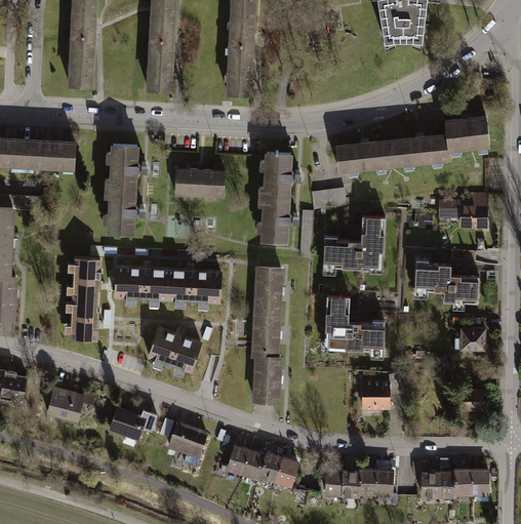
[(69,72),(68,84),(94,86),(97,0),(72,0),(71,13),(69,13),(69,21),(71,21),(70,38),(68,37),(68,46),(70,46),(69,64),(67,64),(67,72),(69,72)]
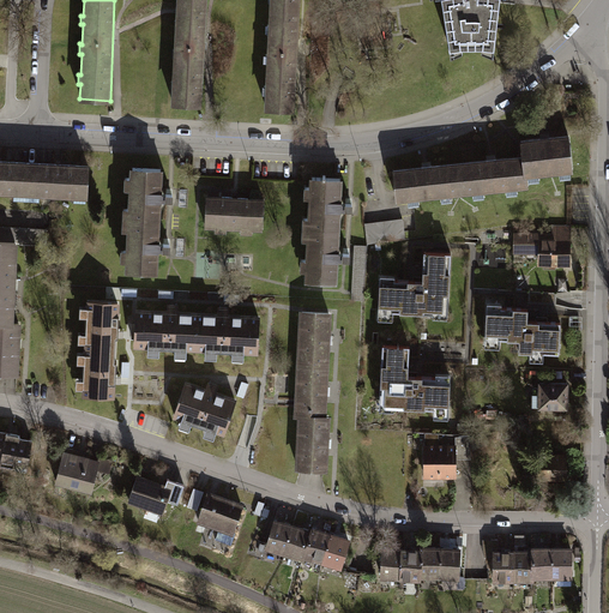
[(172,90),(172,103),(202,106),(206,0),(176,0),(175,20),(173,19),(172,29),(175,30),(174,48),(170,48),(170,59),(174,59),(173,80),(169,80),(169,90),(172,90)]
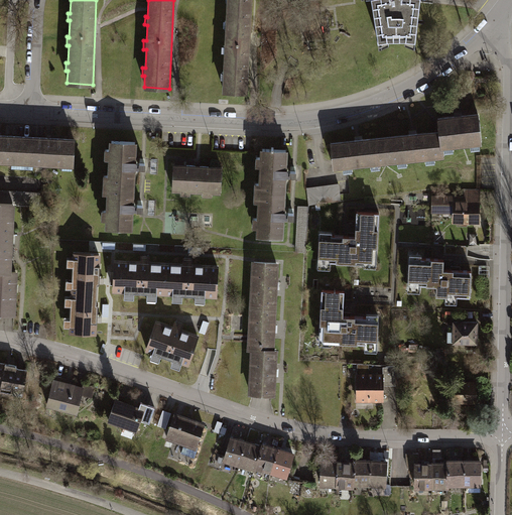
[(224,80),(223,93),(248,94),(250,0),(223,0),(223,2),(226,2),(225,20),(223,20),(222,28),(223,28),(225,28),(225,45),(222,45),(221,53),(224,53),(224,72),(221,72),(220,80),(224,80)]
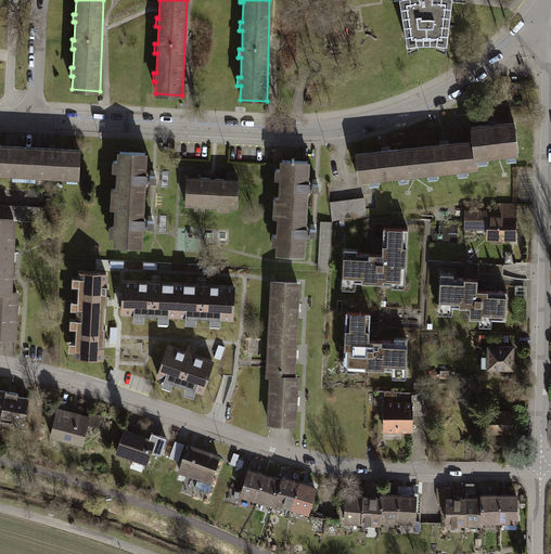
[(397,0),(405,46),(414,42),(414,38),(432,38),(432,41),(444,46),(448,0),(397,0)]
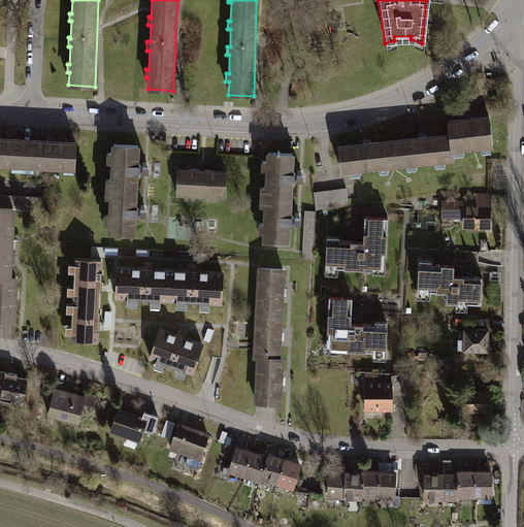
[(450,149),(490,143),(488,118),(447,123),(448,133),(450,149)]
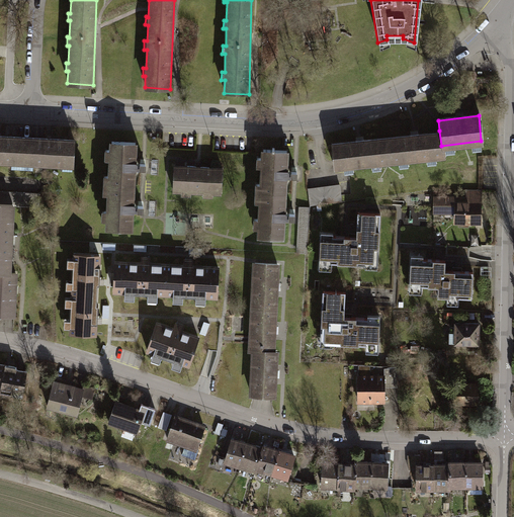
[(439,131),(388,137),(391,160),(442,154),(441,146),(439,131)]
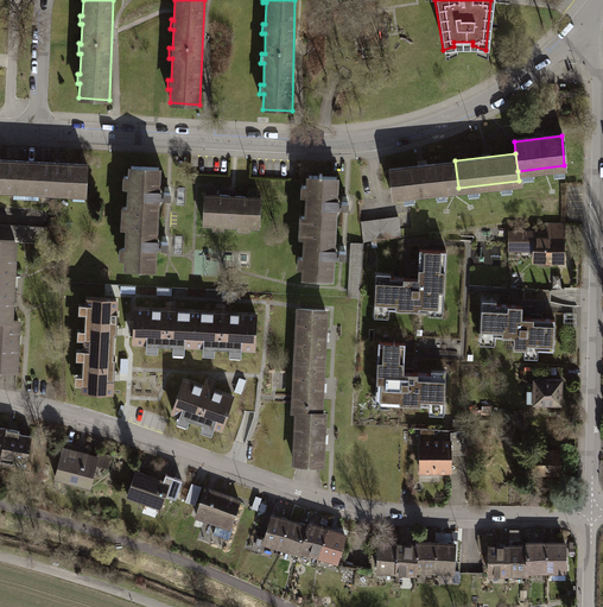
[(0,189),(23,190),(24,160),(0,158),(0,189)]
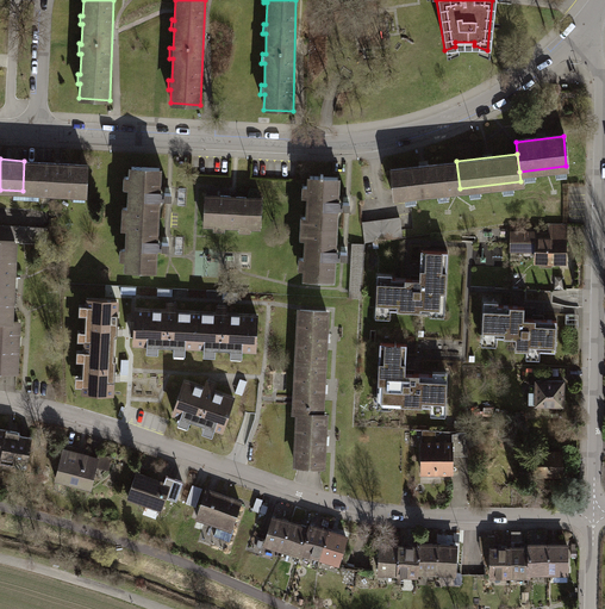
[(24,161),(23,191),(83,194),(85,163),(24,161)]
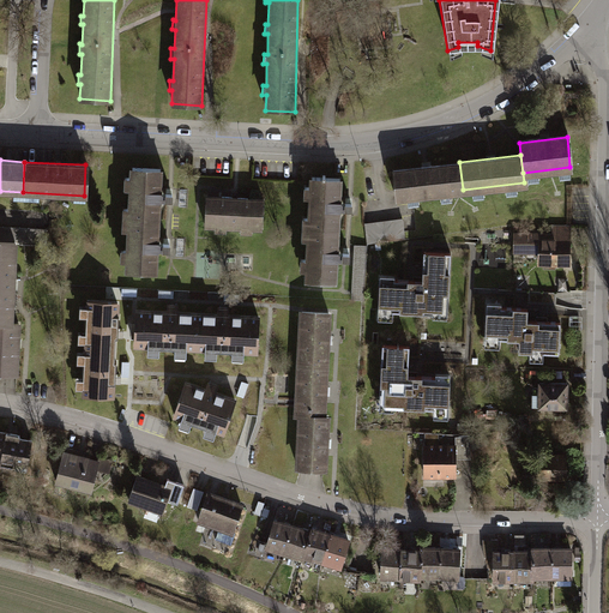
[(393,197),(463,190),(459,162),(391,169),(393,197)]
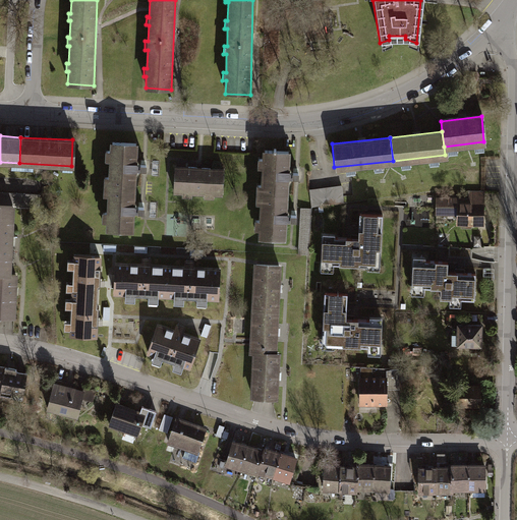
[(105,187),(134,189),(135,170),(142,170),(146,170),(147,163),(144,163),(135,163),(136,147),(110,145),(110,151),(107,151),(106,161),(109,161),(109,176),(106,176),(105,187)]
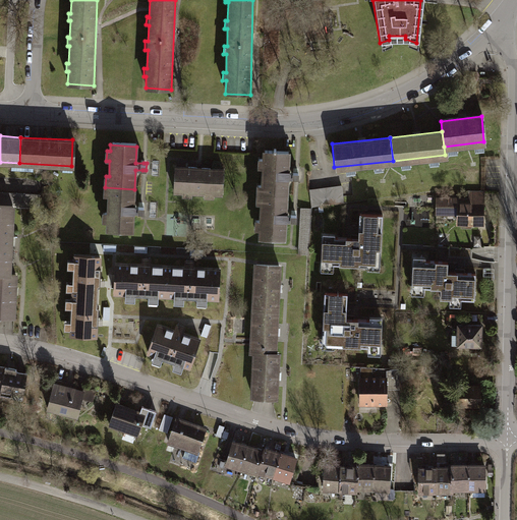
[(254,195),(284,196),(285,177),(292,178),(294,178),(295,171),(292,171),(285,170),(286,155),(261,153),(260,158),(256,158),(255,169),(260,169),(259,184),(254,184),(254,195)]
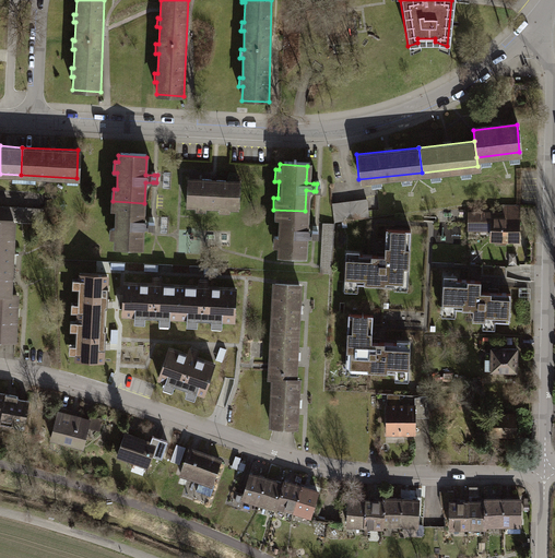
[(185,178),(184,206),(193,206),(193,211),(203,211),(203,208),(216,208),(216,211),(227,212),(228,208),(235,209),(235,179),(185,178)]
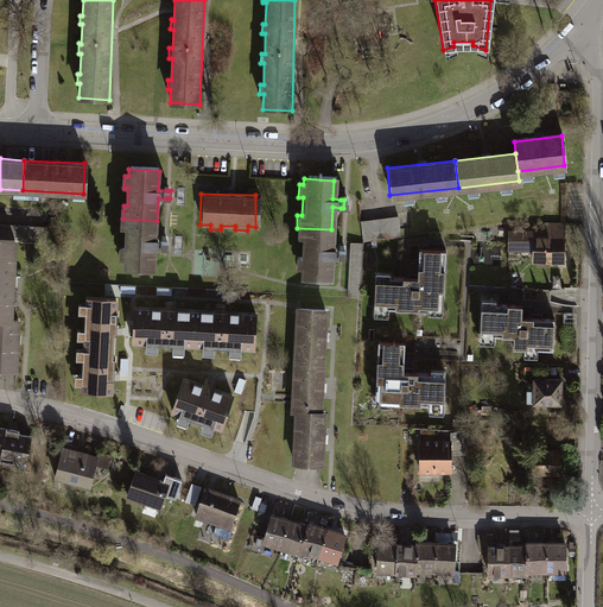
[(394,216),(357,221),(360,240),(397,235),(397,228),(394,216)]
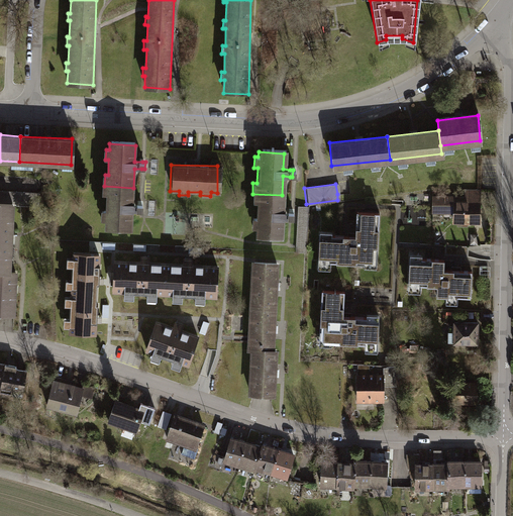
[(105,229),(130,230),(132,210),(139,211),(141,211),(142,205),(139,204),(132,204),(133,188),(104,186),(104,195),(107,195),(106,211),(103,211),(102,221),(105,221),(105,229)]
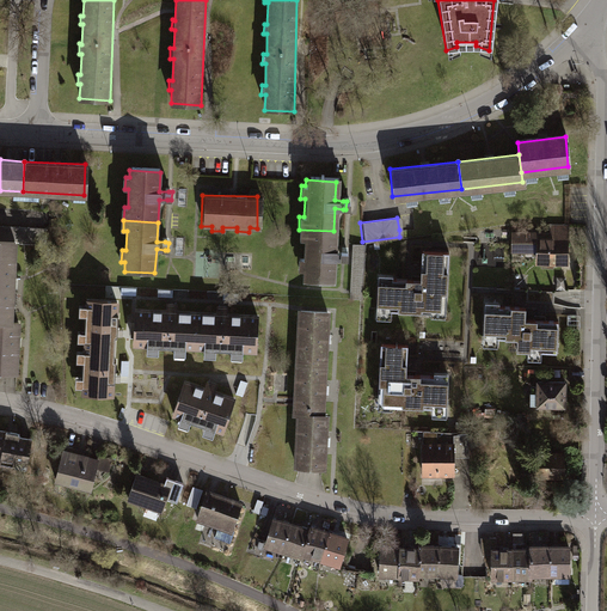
[(53,228),(0,226),(0,239),(53,242),(53,228)]
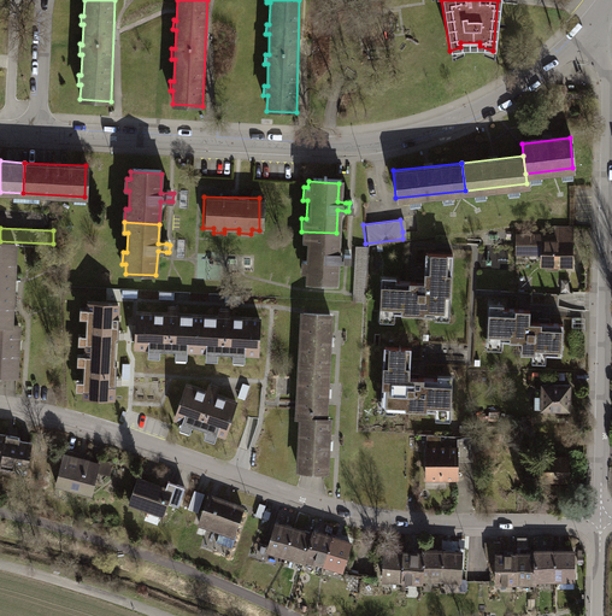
[(540,269),(571,269),(572,229),(553,229),(553,236),(515,235),(515,258),(540,258),(540,269)]
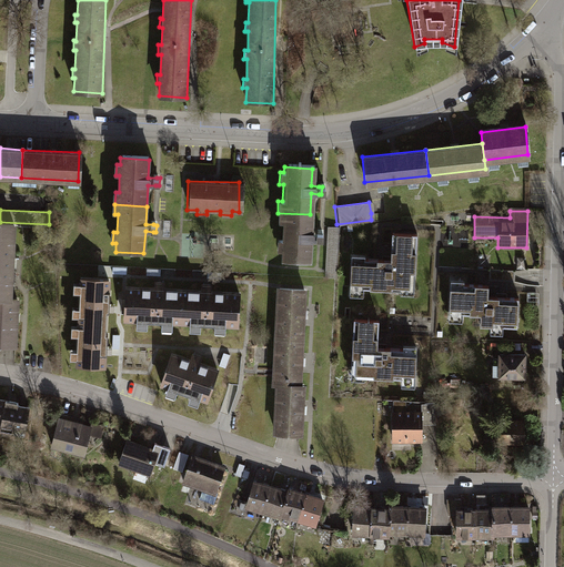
[(279,259),(306,261),(308,240),(315,241),(320,241),(320,234),(316,233),(309,233),(310,214),(278,213),(277,223),(281,223),(280,240),(275,240),(275,252),(279,252),(279,259)]
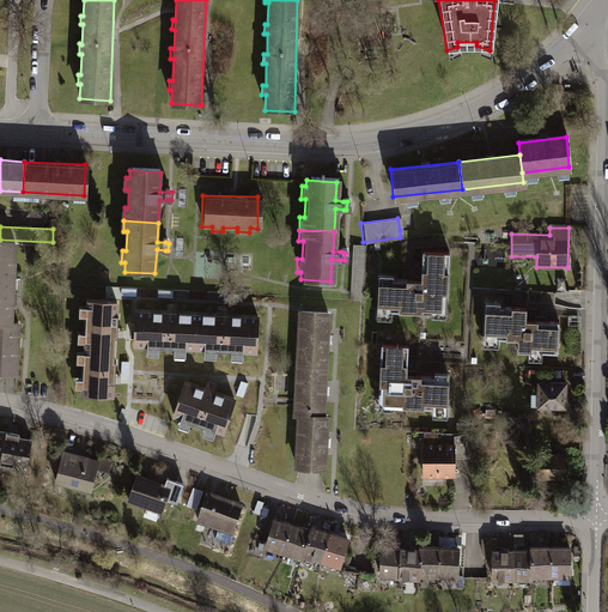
[(0,323),(11,325),(16,246),(0,243),(0,323)]
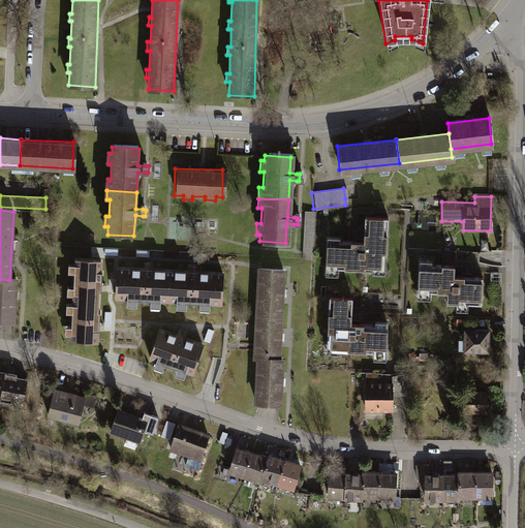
[(300,257),(309,257),(311,210),(302,210),(300,257)]
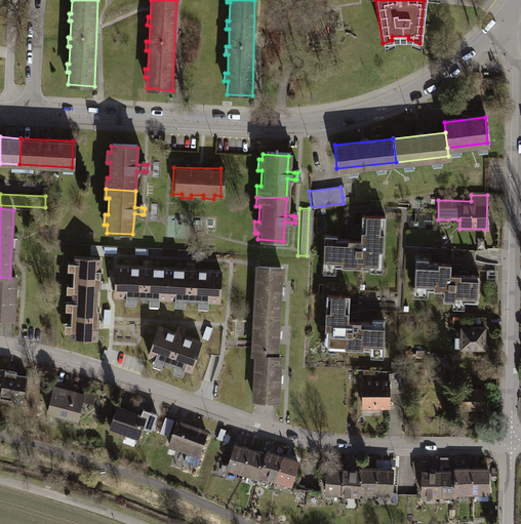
[(323,237),(321,274),(334,275),(334,270),(367,271),(366,275),(377,276),(377,272),(378,272),(379,252),(384,253),(384,235),(383,235),(384,217),(366,217),(365,234),(361,234),(361,242),(334,241),(334,238),(323,237)]
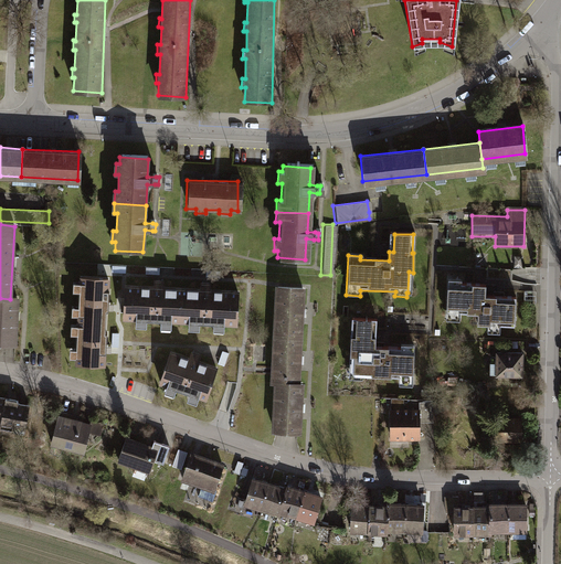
[(509,268),(485,267),(485,277),(509,279),(509,274),(509,268)]
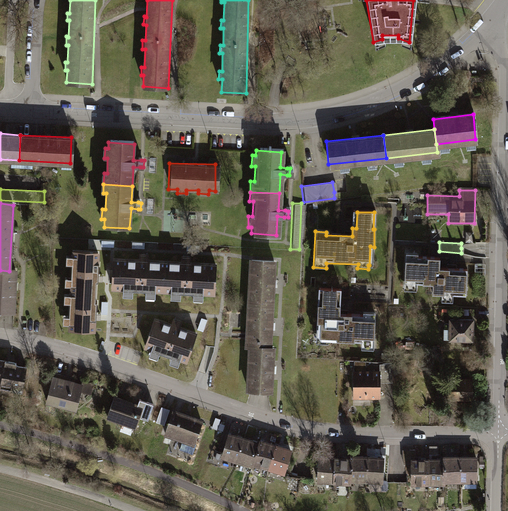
[(69,284),(69,289),(93,290),(93,280),(95,280),(96,262),(95,262),(95,252),(71,250),(71,254),(69,254),(68,284),(69,284)]
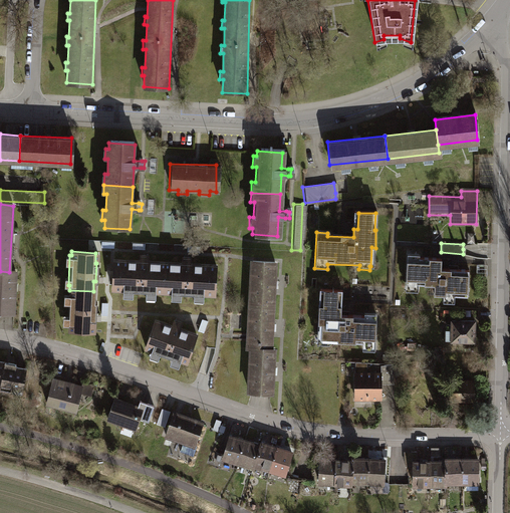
[(460,292),(467,293),(467,275),(466,275),(466,271),(439,270),(440,259),(416,259),(416,255),(405,255),(404,291),(416,291),(416,280),(424,281),(423,285),(433,285),(433,295),(441,295),(441,301),(450,301),(450,294),(460,294),(460,292)]
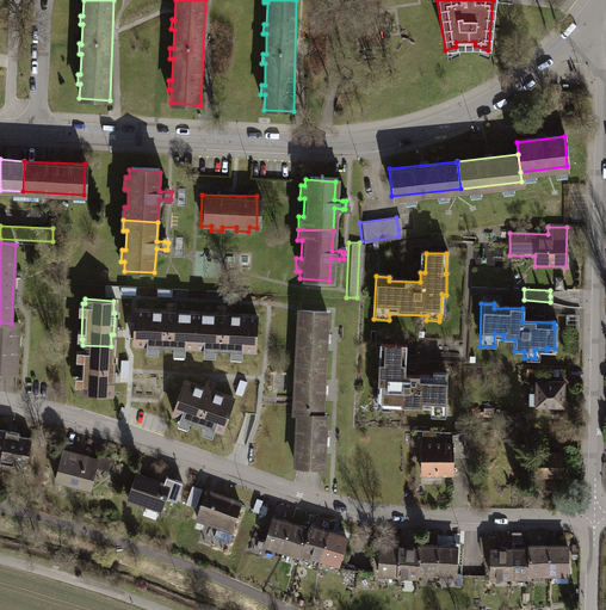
[(131,345),(192,347),(193,312),(173,310),(174,305),(165,305),(165,310),(133,308),(131,345)]
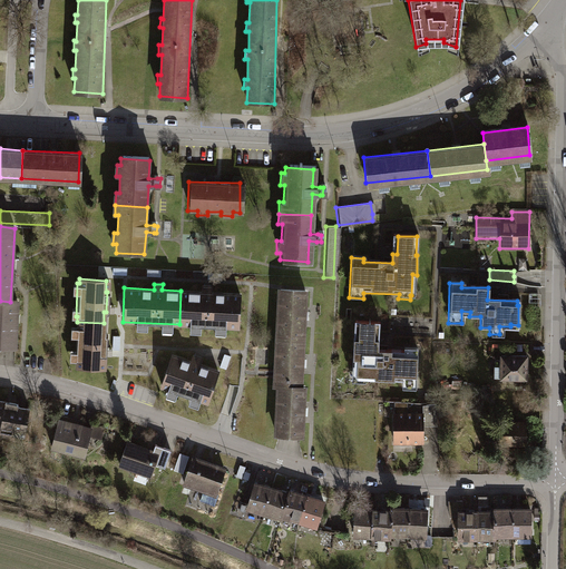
[(181,291),(179,324),(236,327),(237,293),(208,292),(208,286),(201,286),(201,292),(181,291)]
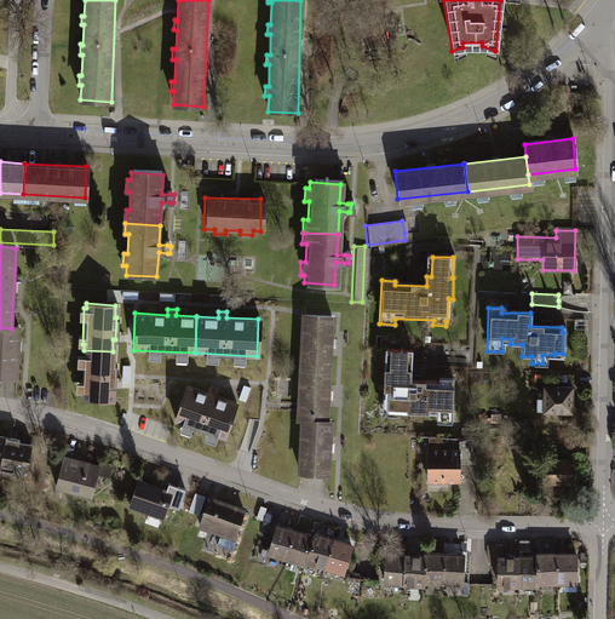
[(299,372),(333,373),(334,320),(300,319),(299,372)]
